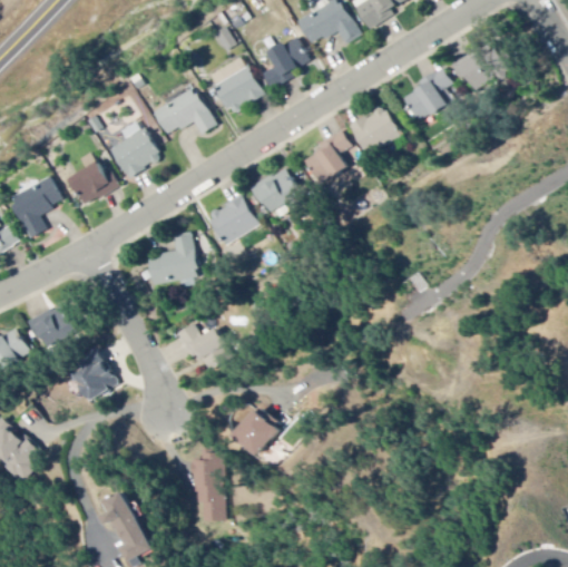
[(360,36),(340,0),(334,0),(297,20),(311,45),(338,30),(345,44),(360,36)]
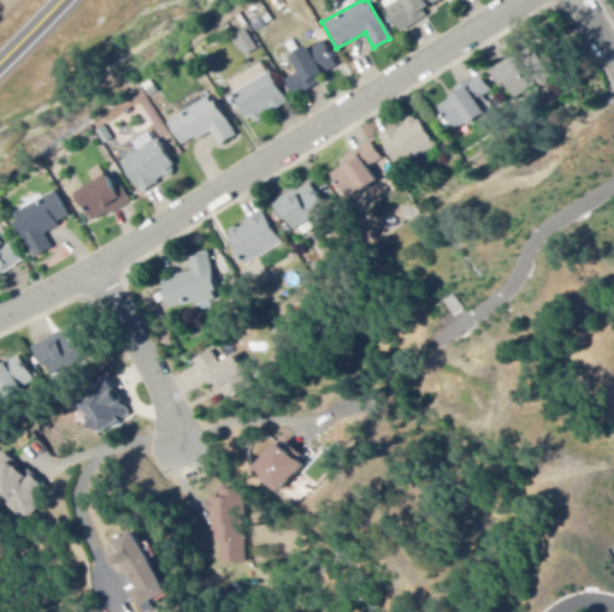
[(426,17),(421,7),(440,0),(379,0),(395,31),(426,17)]
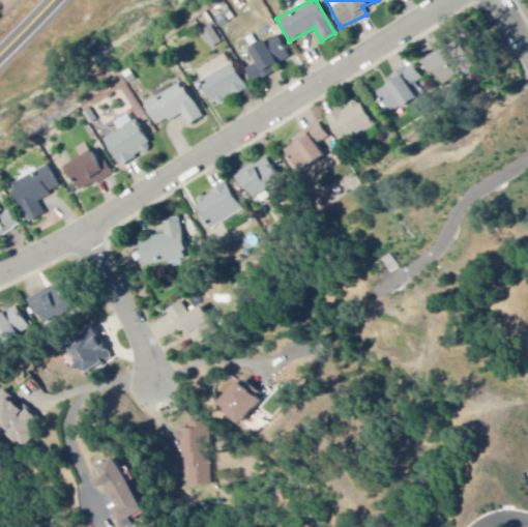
[(220,41),(210,25),(200,31),(209,47),(220,41)]
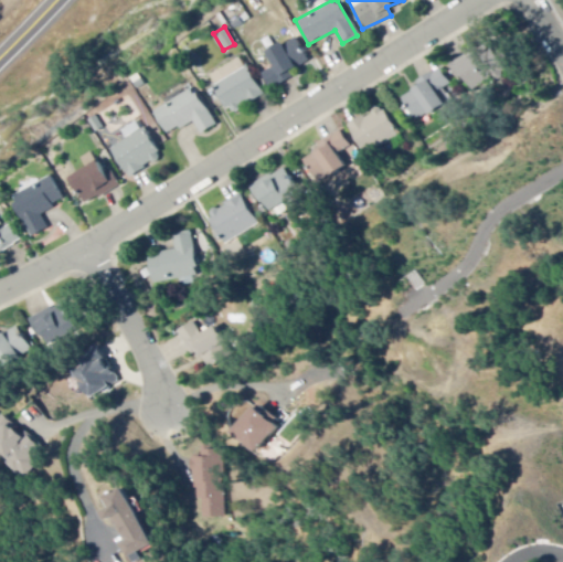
[(263,52),(271,66),(259,73),(268,88),(291,76),(288,71),(307,60),(294,34),(263,52)]
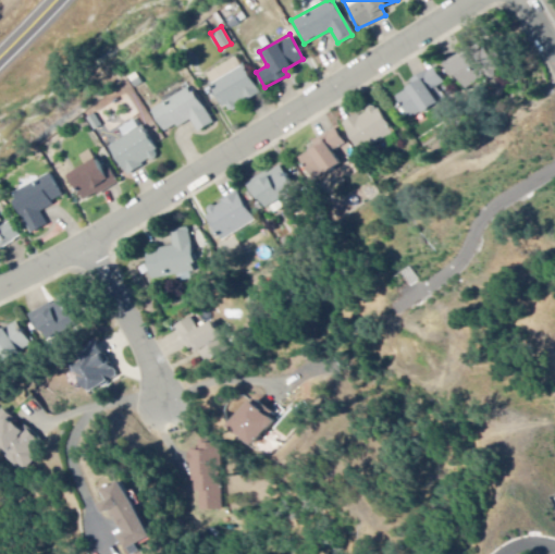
[(461,91),(495,69),(478,42),(444,65),(461,91)]
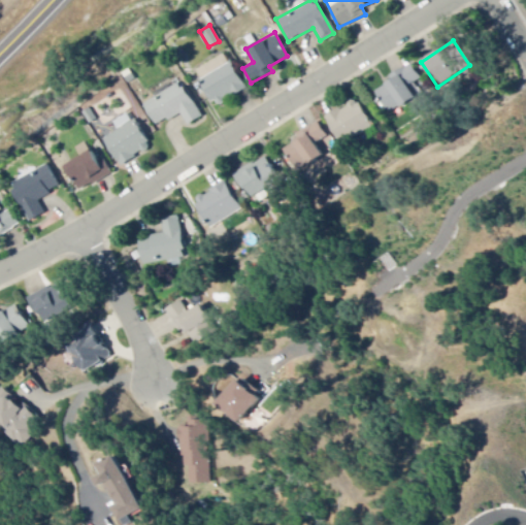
[(194,68),(211,105),(243,89),(225,53),(194,68)]
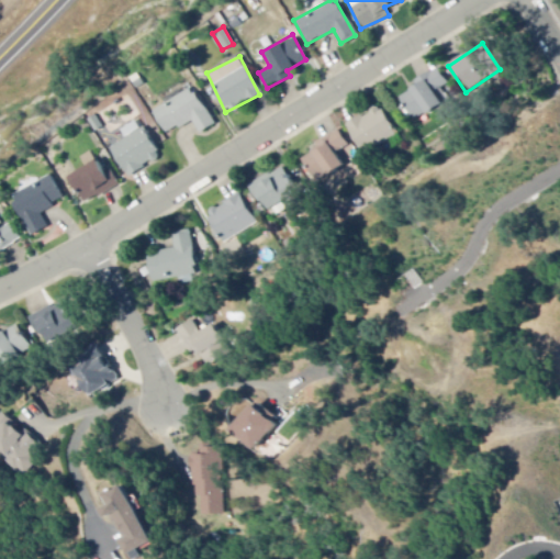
[(190,119),(198,132),(212,124),(191,86),(150,110),(164,134),(190,119)]
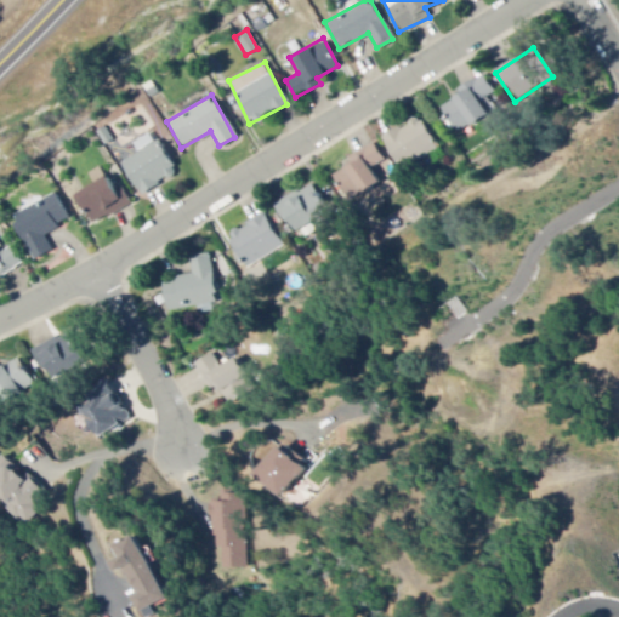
[(399,167),(436,144),(416,114),(381,137),(399,167)]
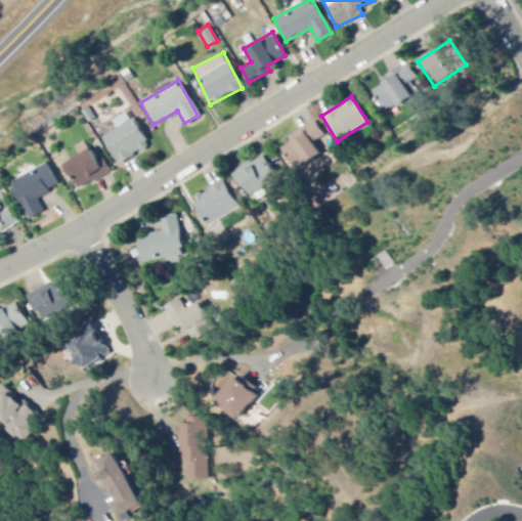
[(101,135),(115,163),(146,147),(129,111),(111,119),(116,129),(101,135)]
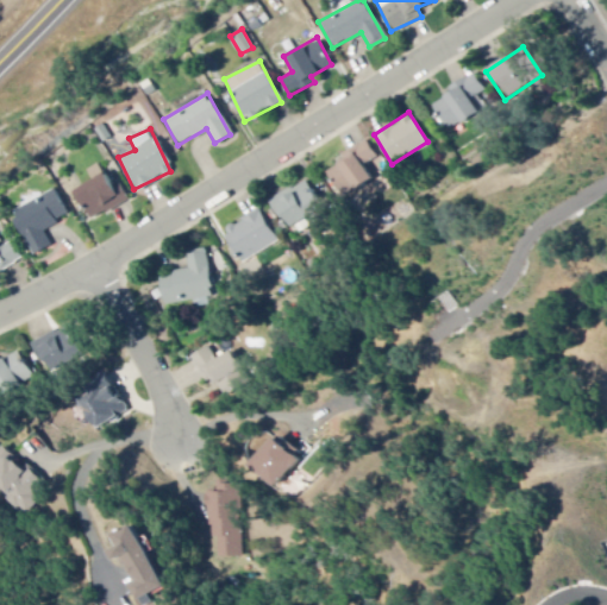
[(376,156),(369,143),(325,168),(344,201),(373,186),(361,165),(376,156)]
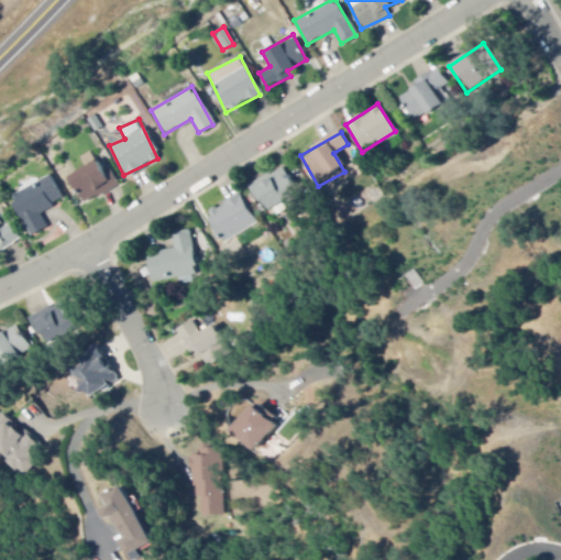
[(102,171),(97,160),(66,174),(80,204),(119,185),(110,167),(102,171)]
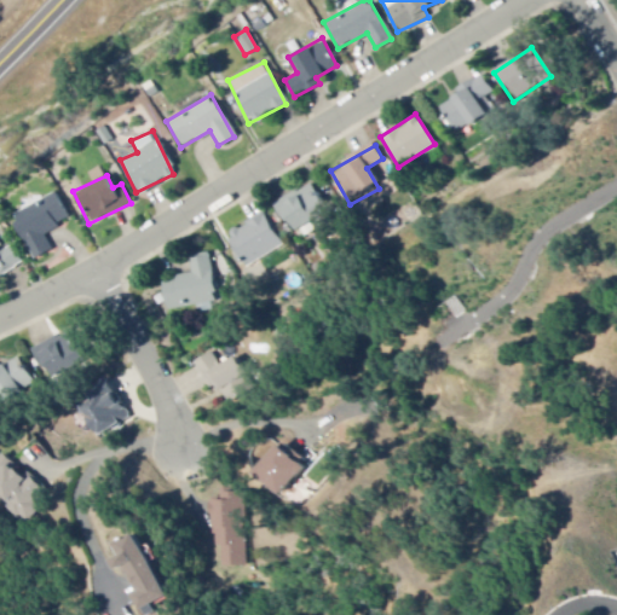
[(312,225),(310,220),(326,212),(311,183),(274,201),(290,235),(312,225)]
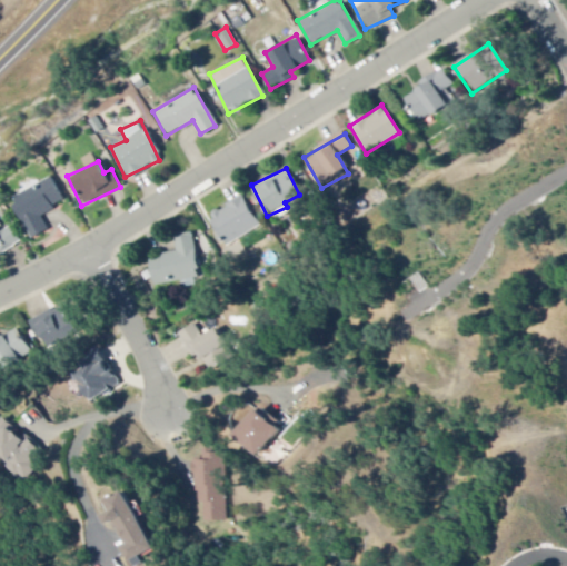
[(63,200),(50,176),(9,198),(29,237),(47,228),(39,214),(63,200)]
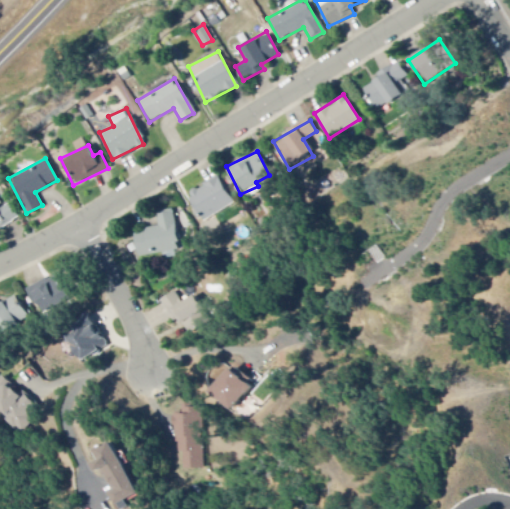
[(232,202),(217,175),(186,193),(201,220),(232,202)]
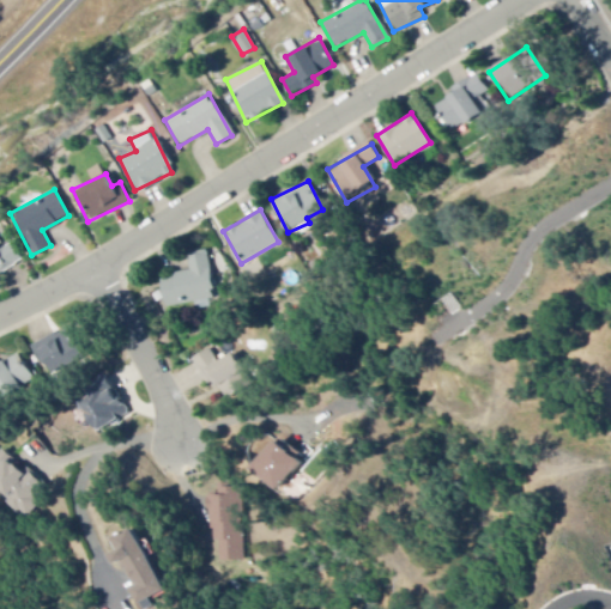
[(0,270),(1,272),(14,262),(11,256),(7,259),(0,248),(0,270)]
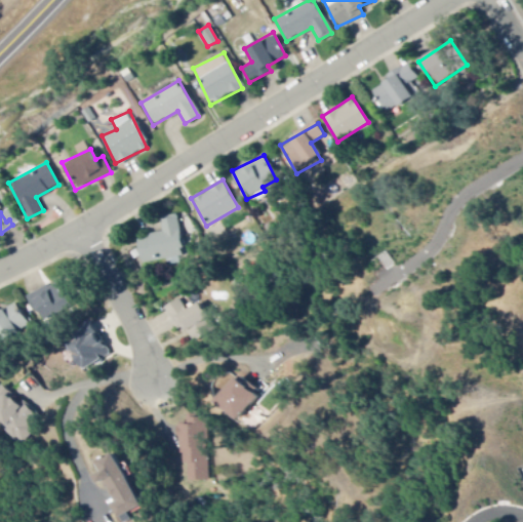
[(183,255),(176,214),(161,216),(163,233),(136,237),(139,262),(183,255)]
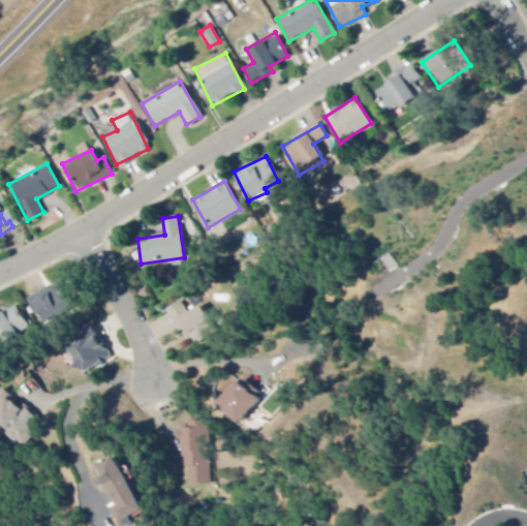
[(38,321),(71,308),(61,283),(27,297),(38,321)]
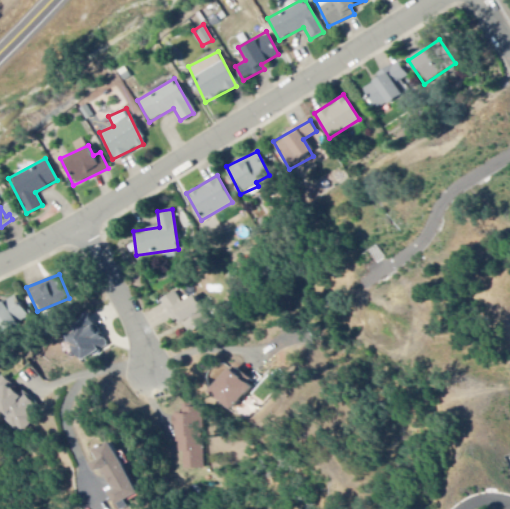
[(201,310),(192,295),(181,301),(175,289),(161,298),(177,325),(201,310)]
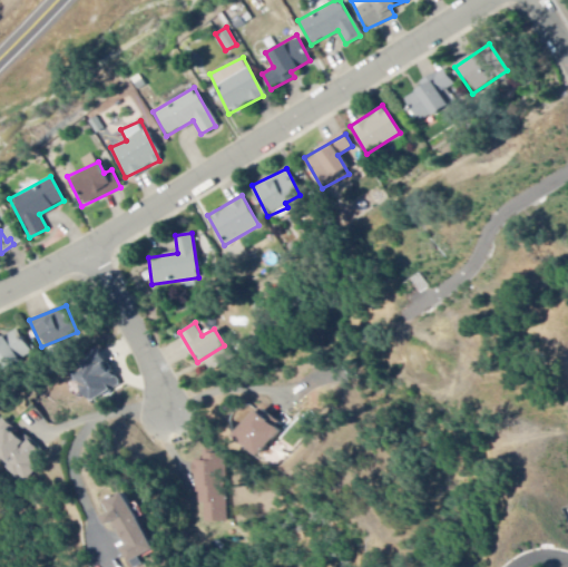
[(0,369),(29,354),(17,329),(0,335),(0,369)]
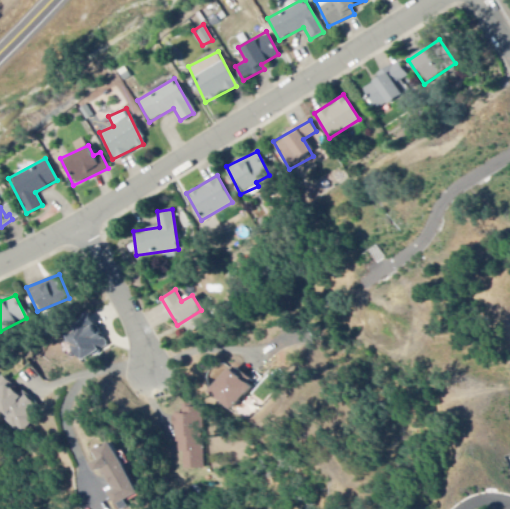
[(61,333),(76,361),(106,345),(91,317),(61,333)]
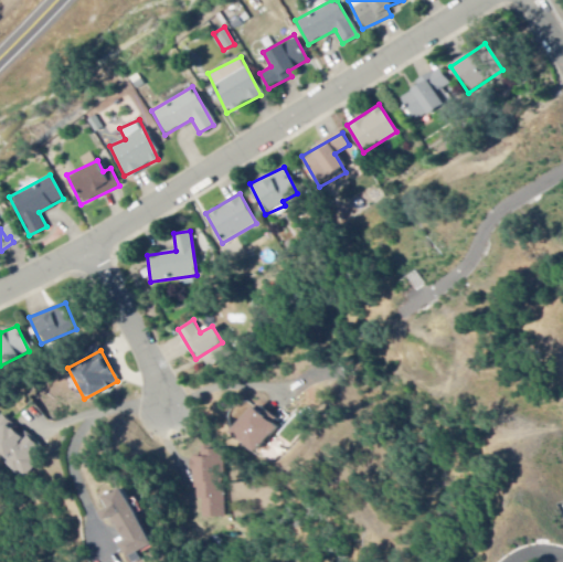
[(0,457),(18,475),(42,451),(25,434),(22,436),(0,414),(0,457)]
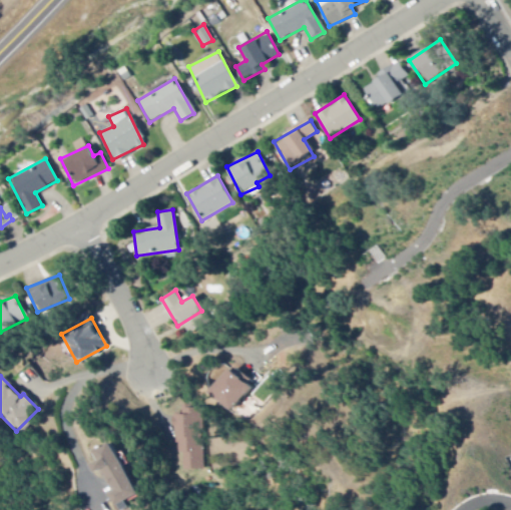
[(202,469),(202,431),(208,431),(208,409),(189,409),(189,403),(180,403),(180,412),(172,412),(172,452),(179,452),(179,469),(202,469)]
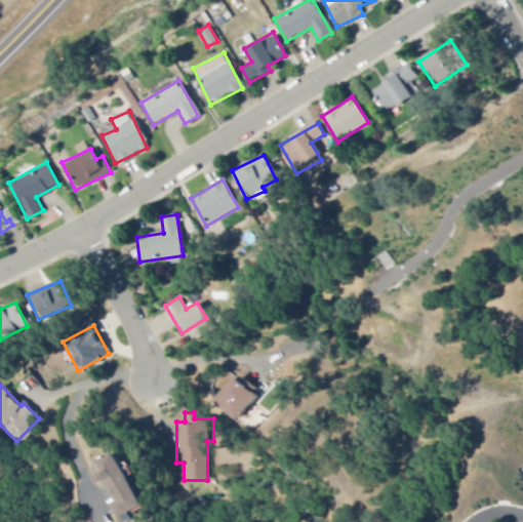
[(95,462),(99,472),(90,476),(94,484),(102,480),(112,502),(109,504),(116,521),(124,521),(130,519),(127,512),(138,507),(115,452),(95,462)]
